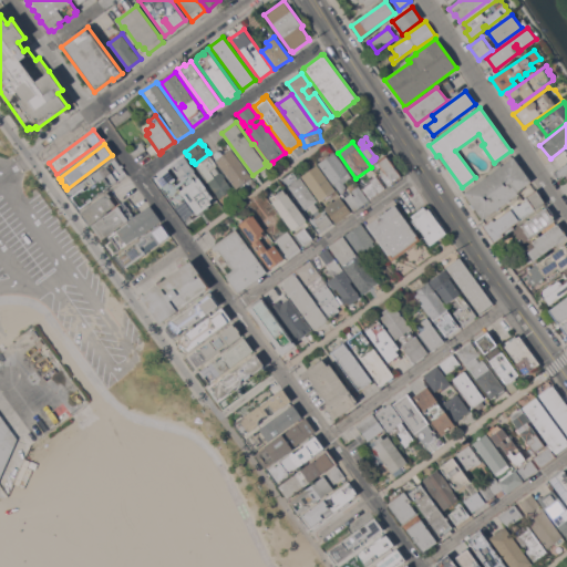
[(216,161),(230,148),(251,177),(236,188),(216,161)]
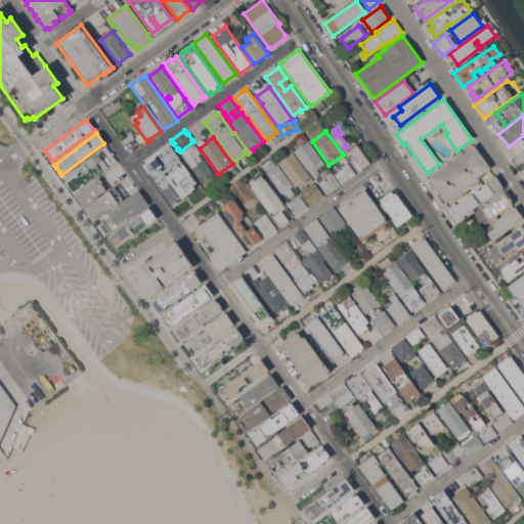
[(322,159),(322,160),(324,163),(317,169),(319,172),(317,174),(319,175),(315,178),(308,170),(294,150),(308,140),(309,141),(322,159)]
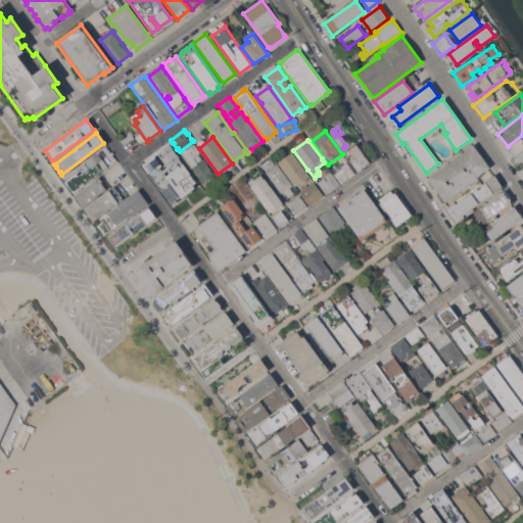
[(157,152),(170,143),(180,157),(179,158),(182,163),(183,162),(190,173),(189,173),(195,181),(193,184),(195,187),(192,190),(187,194),(157,152)]
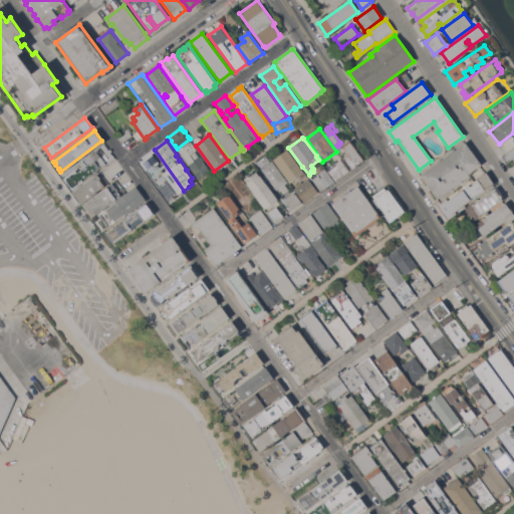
[(363,160),(350,170),(339,155),(342,152),(341,151),(339,152),(338,149),(340,147),(341,148),(343,147),(342,146),(349,141),(363,160)]
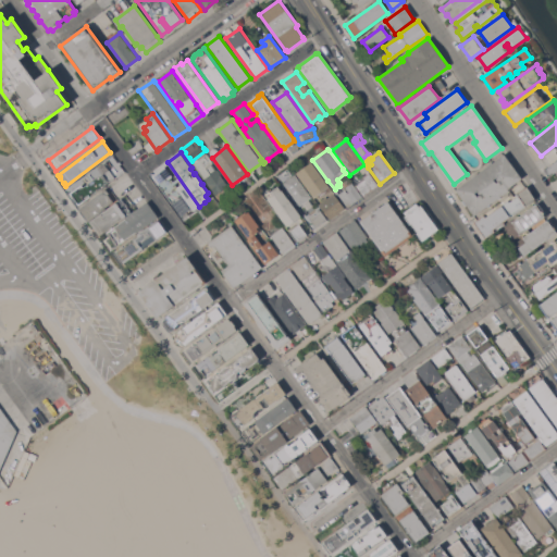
[(208,153),(212,160),(212,161),(221,173),(220,173),(229,185),(215,195),(193,163),(208,153)]
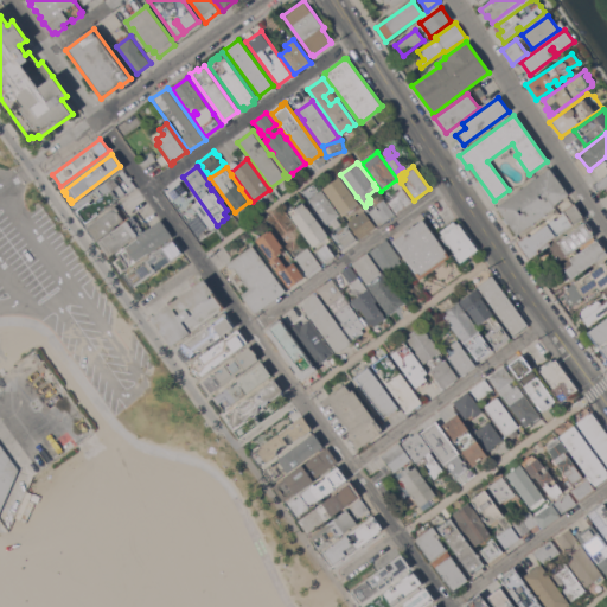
[(509,223),(508,224),(503,218),(505,218),(497,206),(549,167),(569,195),(553,205),(554,208),(517,235),(509,223)]
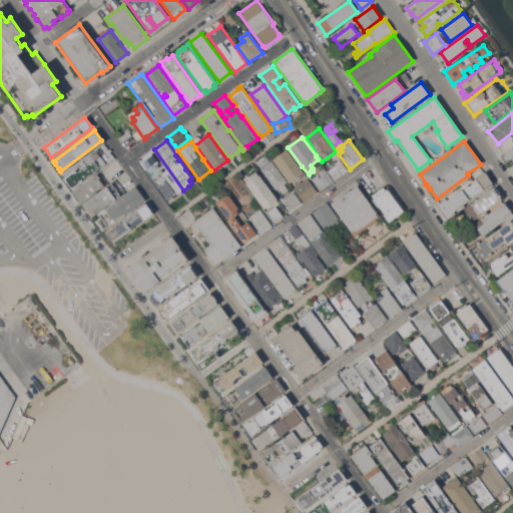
[(114,157),(106,164),(105,163),(72,188),(65,178),(75,170),(77,172),(84,166),(81,161),(104,143),(114,157)]
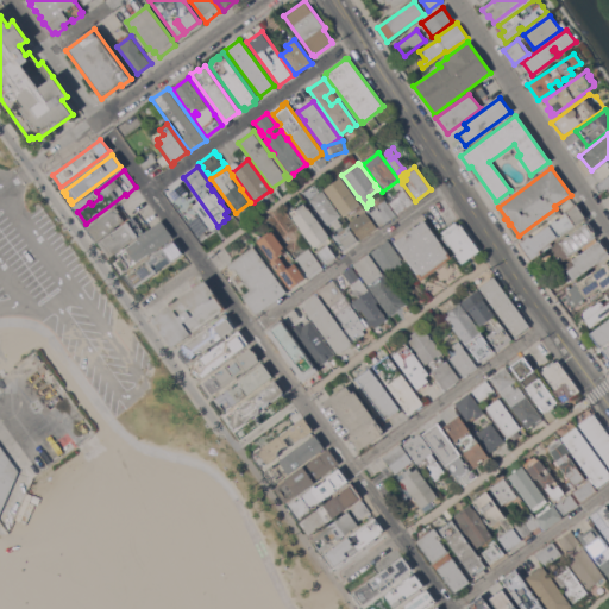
[(608,175),(608,187),(601,193),(595,186),(608,175)]
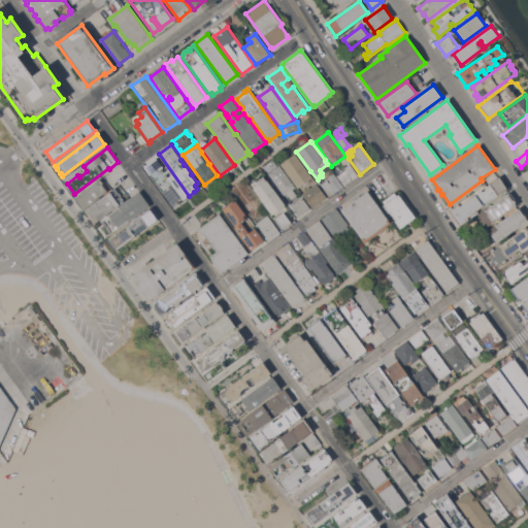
[(281,163),(295,153),(312,177),(298,187),(282,164),(281,163)]
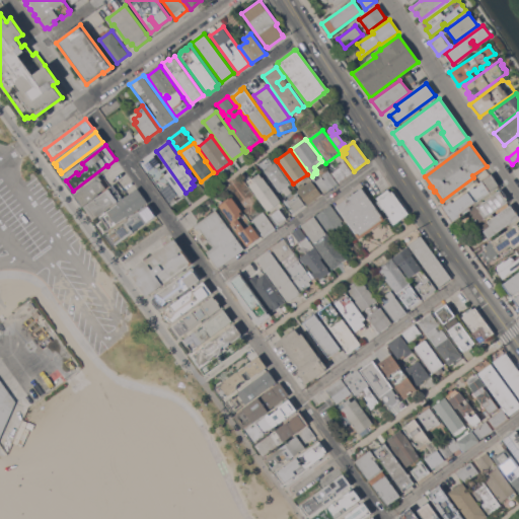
[(339,182),(331,172),(340,166),(338,164),(344,160),(353,172),(339,182)]
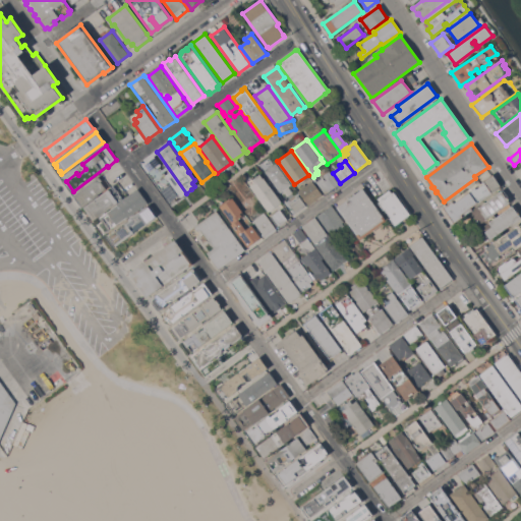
[(265,171),(276,163),(291,184),(280,192),(266,172),(265,171)]
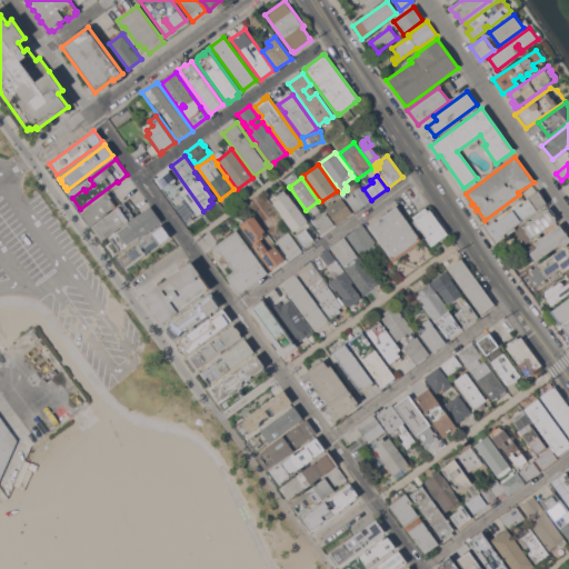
[(346,198),(352,192),(355,197),(356,196),(353,191),(360,187),(370,201),(355,211),(346,198)]
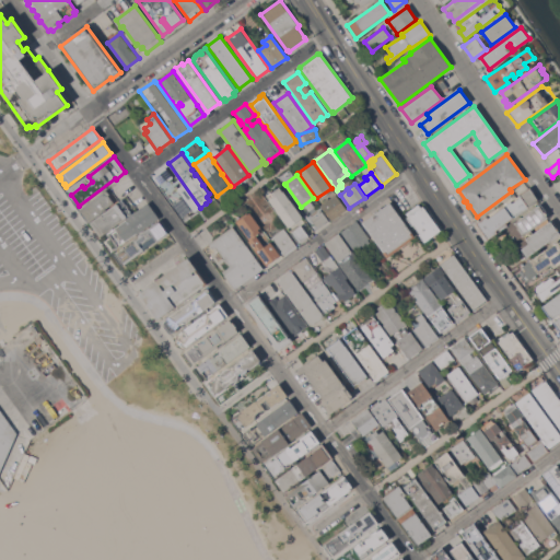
[(282,191),(282,190),(290,199),(303,218),(289,228),(276,210),(266,196),(271,191),(271,193),(279,187),(280,188),(282,191)]
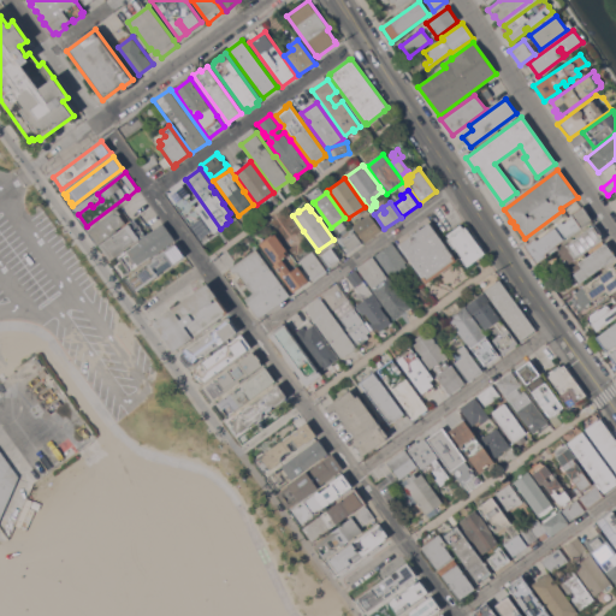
[(525,247),(535,238),(537,241),(562,223),(563,223),(573,217),(572,214),(582,206),(593,221),(557,247),(558,248),(537,264),(525,247)]
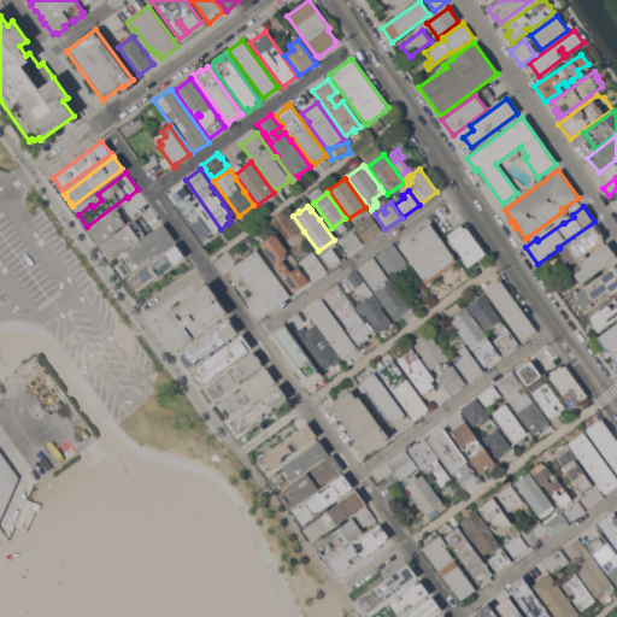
[(121,215),(119,215),(125,223),(116,230),(117,231),(98,245),(88,231),(87,230),(117,209),(118,210),(121,215)]
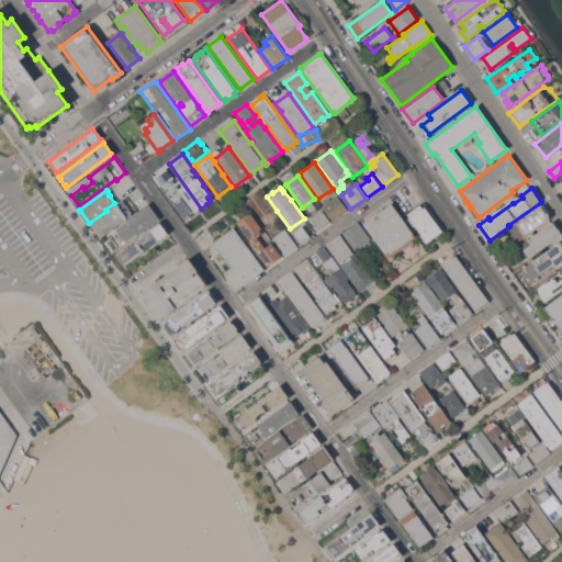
[(334,221),(332,218),(329,215),(326,211),(326,212),(324,209),(325,209),(322,205),(325,203),(324,201),(328,198),(329,200),(337,194),(348,210),(334,221)]
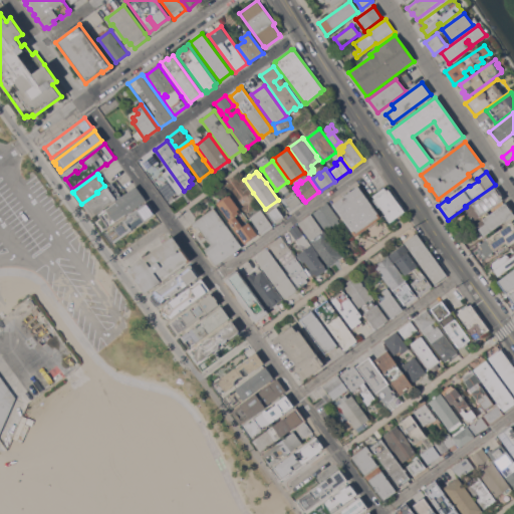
[(120,196),(91,217),(83,205),(112,184),(120,196)]
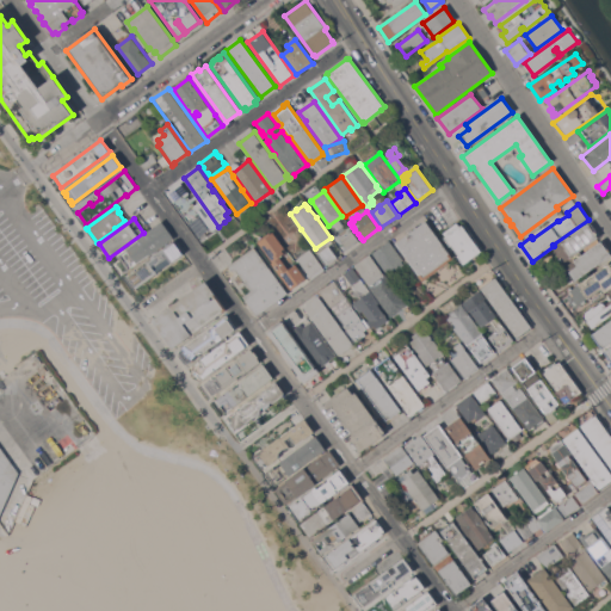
[(134,244),(133,242),(161,221),(162,222),(172,236),(143,258),(134,244)]
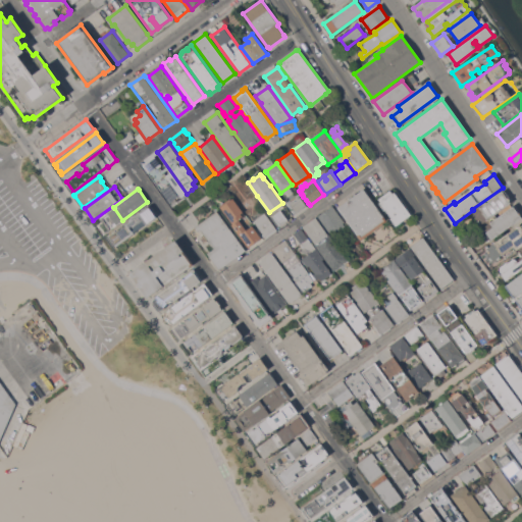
[(386,221),(361,240),(337,207),(363,189),(386,221)]
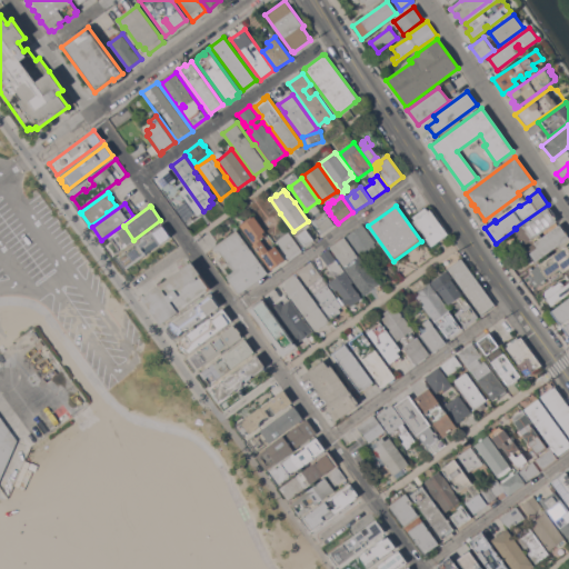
[(448,233),(430,246),(425,238),(427,237),(420,228),(418,229),(412,221),(415,220),(412,217),(425,207),(428,210),(429,209),(448,233)]
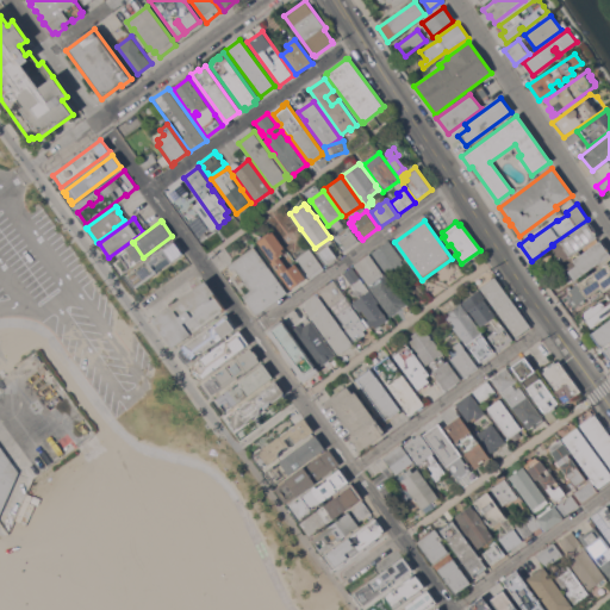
[(599,237),(561,263),(552,249),(589,223),(599,237)]
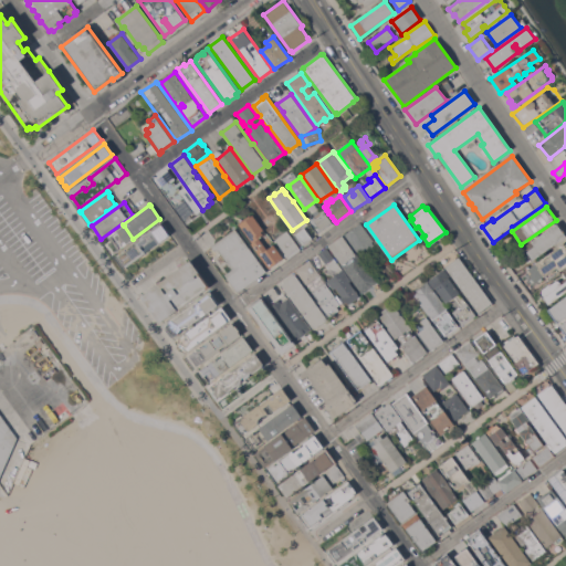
[(333,222),(322,231),(313,220),(324,211),(333,222)]
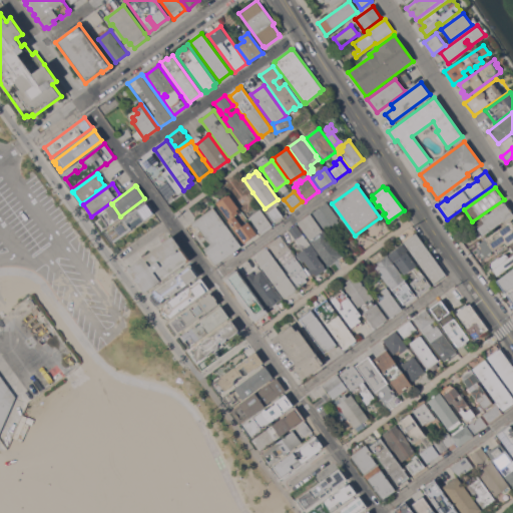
[(216,203),(217,202),(216,201),(227,193),(240,211),(234,215),(241,225),(247,221),(257,234),(244,243),(227,220),(228,220),(216,203)]
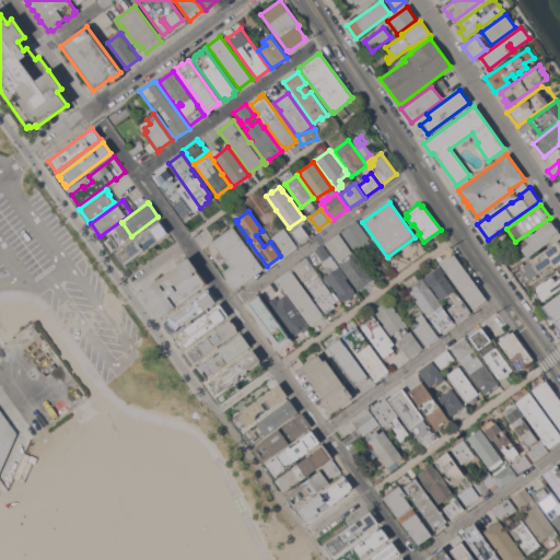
[(370,237),(368,238),(371,243),(357,253),(354,248),(353,249),(340,232),(357,220),(358,222),(370,237)]
